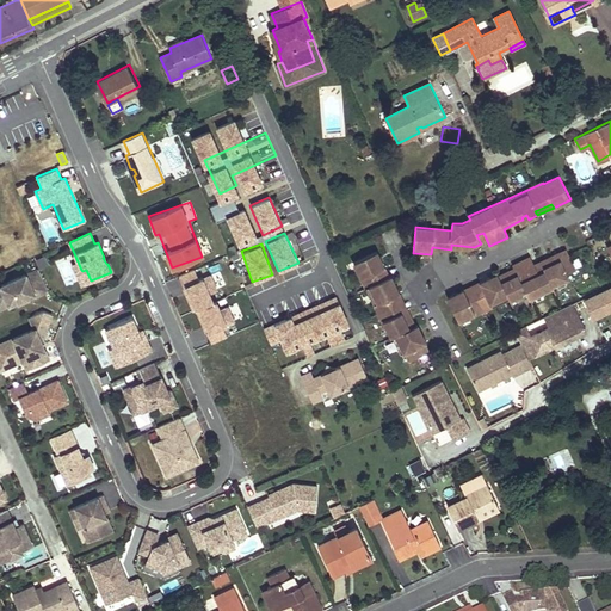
[(384,266),(377,251),(353,261),(383,321),(384,321),(392,337),(393,337),(400,353),(403,352),(408,360),(425,352),(421,344),(425,341),(421,333),(417,335),(414,331),(417,329),(415,326),(407,309),(401,312),(393,295),(399,292),(395,284),(390,287),(388,282),(390,281),(389,277),(384,279),(380,269),(384,266)]
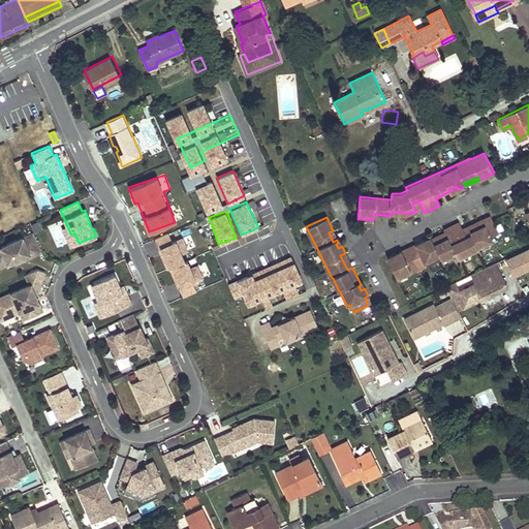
[(458,258),(477,248),(477,247),(492,241),(490,238),(497,234),(490,219),(483,222),(481,220),(467,227),(470,231),(465,235),(462,229),(459,223),(443,230),(444,232),(431,240),(428,241),(429,243),(425,245),(423,241),(415,245),(418,250),(404,256),(401,251),(387,258),(397,278),(410,272),(411,273),(441,258),(441,259),(455,252),(458,258)]
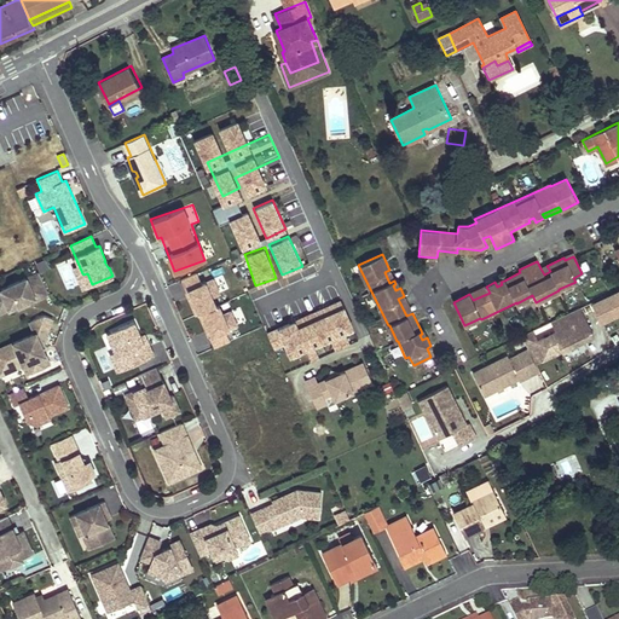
[(46,259),(38,262),(41,271),(50,267),(46,259)]
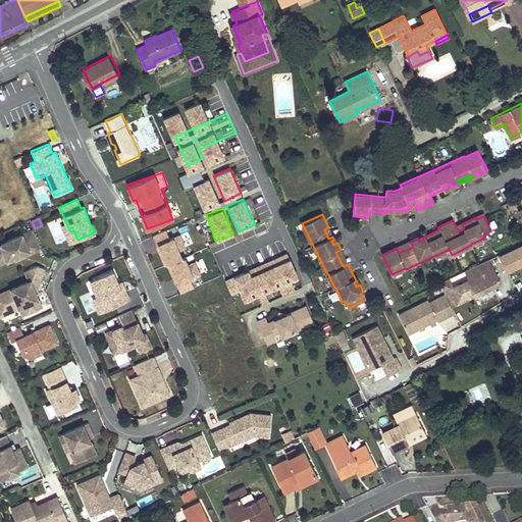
[(41,248),(33,229),(0,244),(3,250),(0,251),(0,260),(1,263),(15,257),(23,253),(30,251),(31,253),(41,248)]
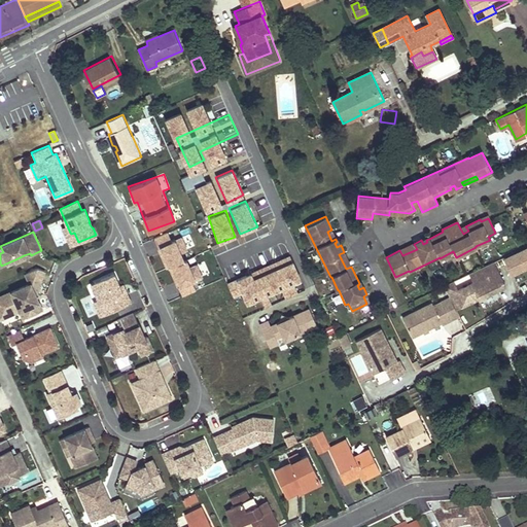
[(70,246),(78,242),(74,233),(71,234),(70,233),(66,236),(70,246)]
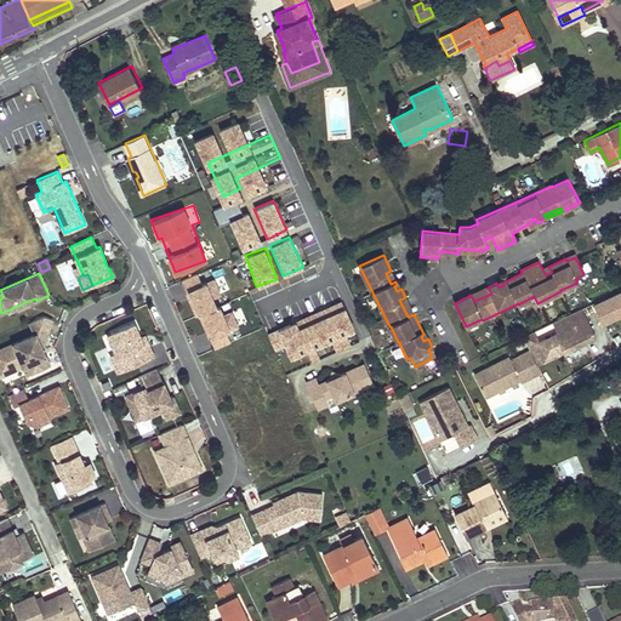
[(197,274),(182,280),(210,349),(234,340),(210,280),(200,284),(197,274)]
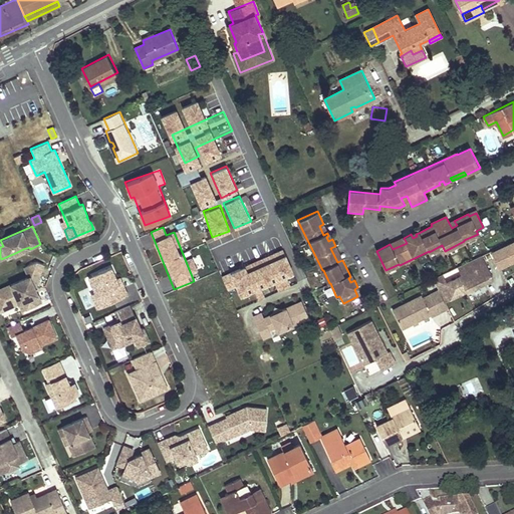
[(404,238),(390,244),(393,249),(407,243),(404,238)]
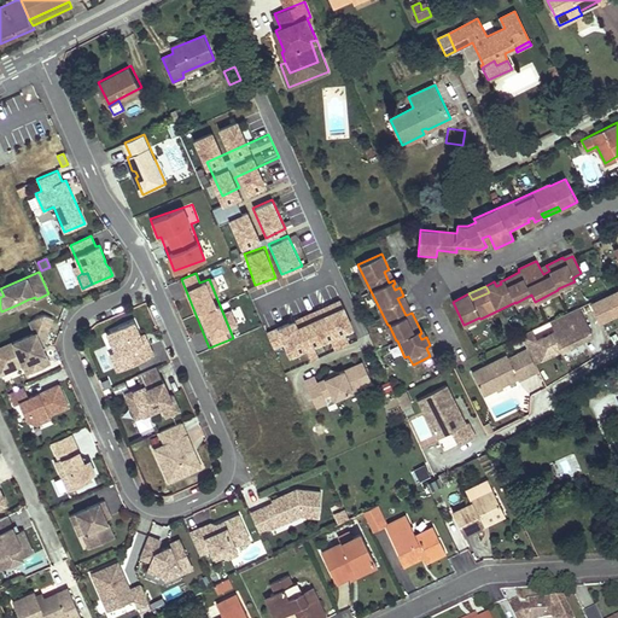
[(617,290),(593,303),(601,321),(617,312),(617,290)]
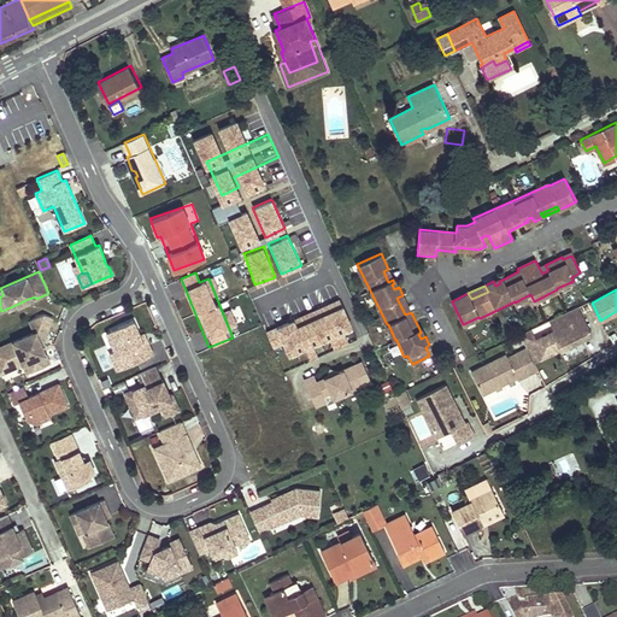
[(405,315),(411,312),(403,295),(397,298),(405,315)]
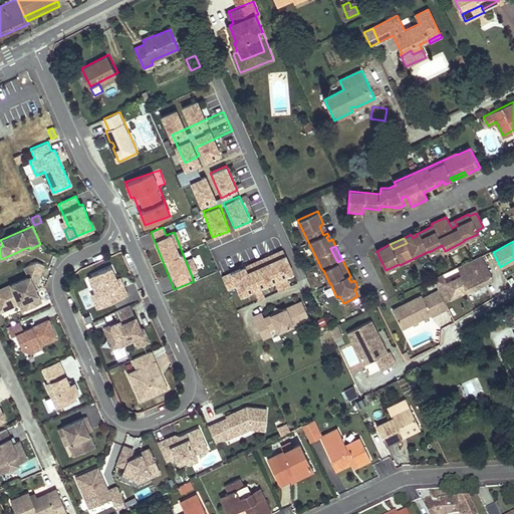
[(482,255),(434,279),(445,301),(463,293),(462,290),(465,288),(467,291),(493,278),(482,255)]
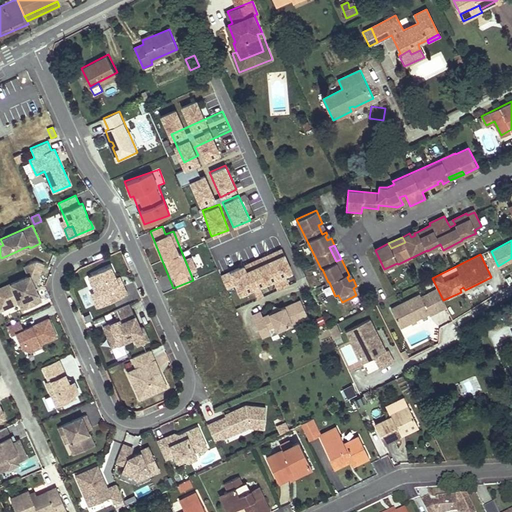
[(43,263),(36,260),(26,265),(40,271),(43,263)]
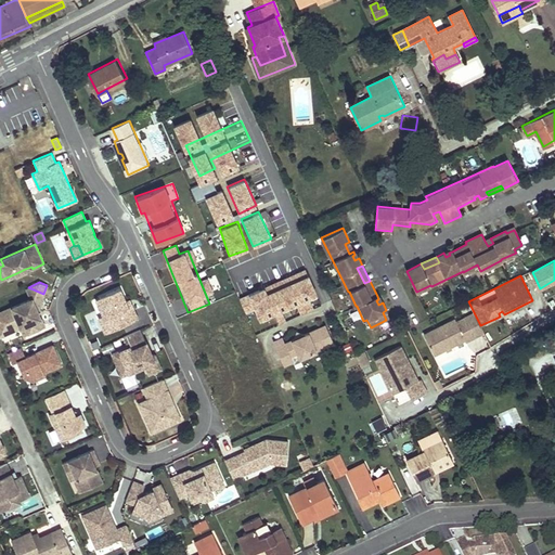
[(31,298),(0,312),(0,331),(22,322),(27,333),(43,326),(37,310),(43,294),(28,287),(27,288),(31,298)]
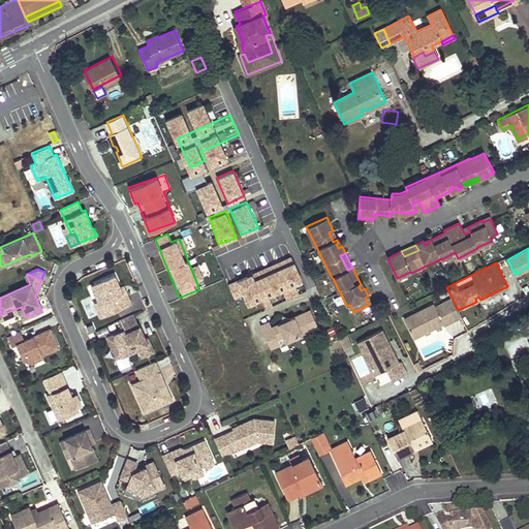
[(100,317),(131,304),(126,292),(123,293),(120,286),(115,275),(94,283),(101,299),(98,301),(94,302),(100,317)]
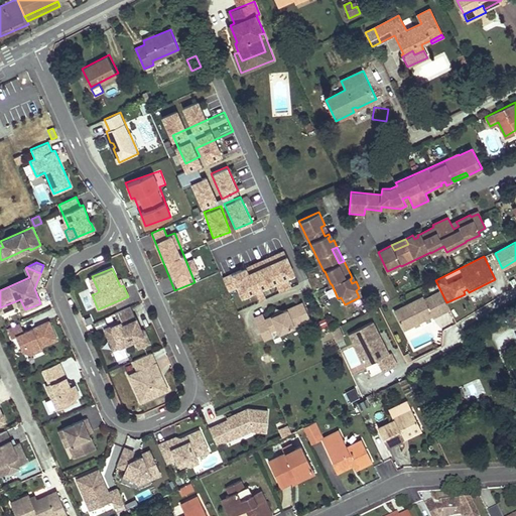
[(23,270),(4,277),(7,283),(25,276),(23,270)]
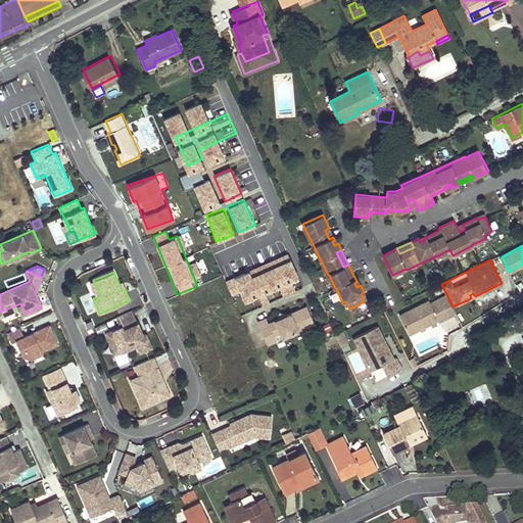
[(93,280),(90,281),(97,297),(100,295),(93,280)]
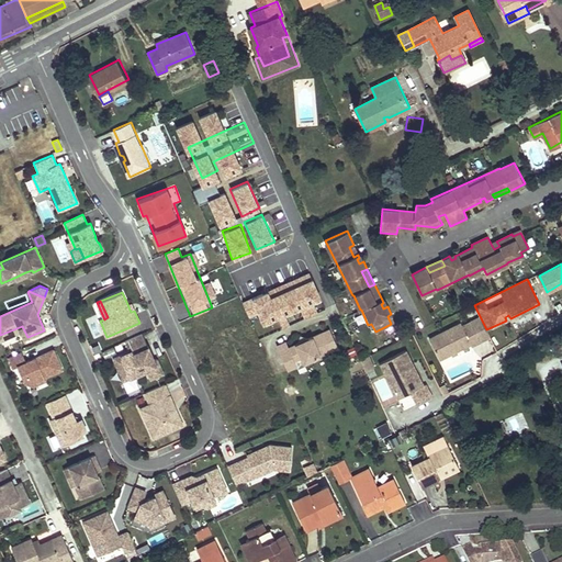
[(315,305),(299,306),(300,316),(316,314),(315,305)]
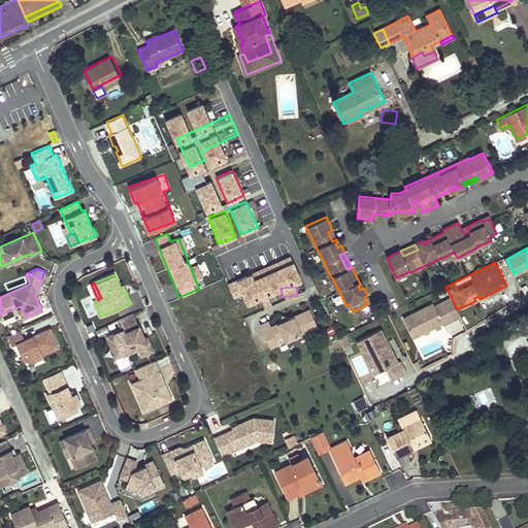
[(433,304),(404,320),(414,338),(442,324),(443,326),(452,322),(442,303),(435,307),(433,304)]
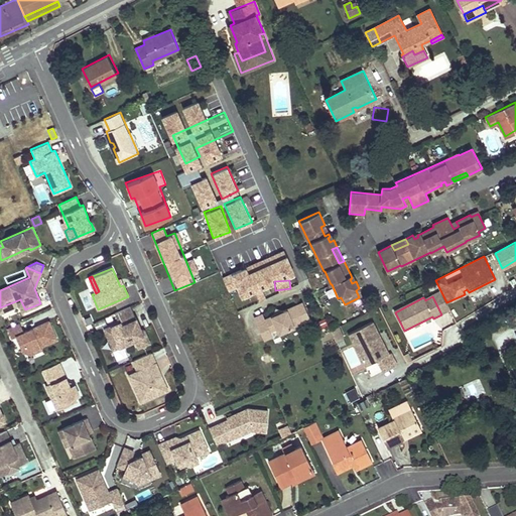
[(0,307),(0,312),(19,304),(22,311),(25,309),(20,299),(0,307)]
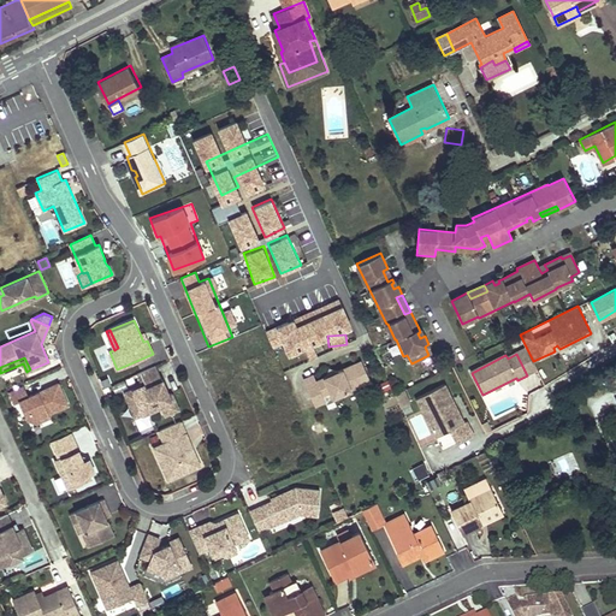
[(371,380),(362,361),(338,372),(333,369),(332,374),(329,375),(318,381),(314,375),(304,379),(315,406),(326,401),(324,395),(331,391),(341,395),(371,380)]
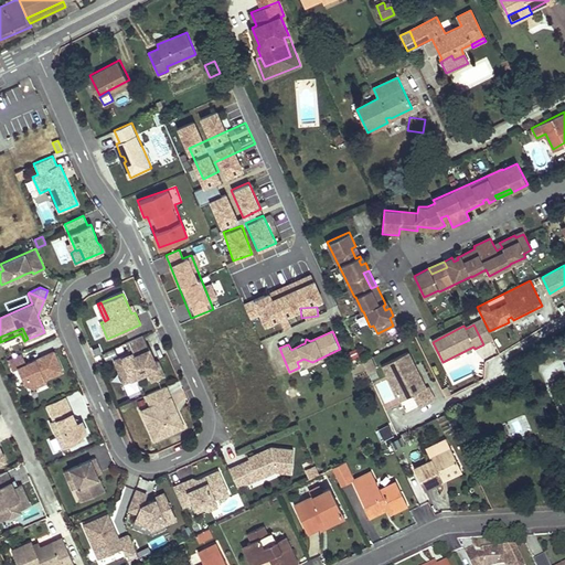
[(152,380),(163,374),(157,360),(155,361),(151,362),(149,358),(152,356),(144,336),(126,343),(130,353),(115,360),(120,374),(128,371),(134,373),(135,376),(148,371),(152,380)]
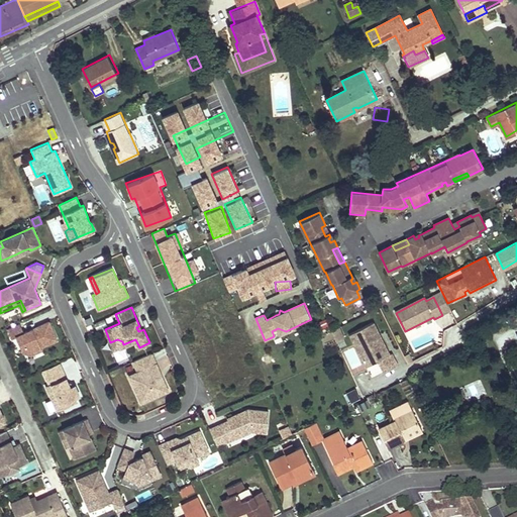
[(20,323),(8,328),(12,338),(17,336),(23,350),(31,353),(42,349),(41,346),(58,339),(49,321),(24,332),(20,323)]
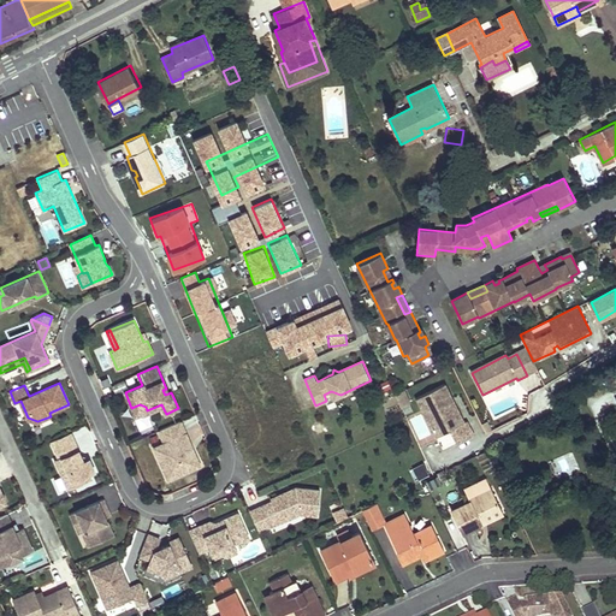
[(446,385),(418,400),(438,438),(452,431),(466,424),(446,385)]
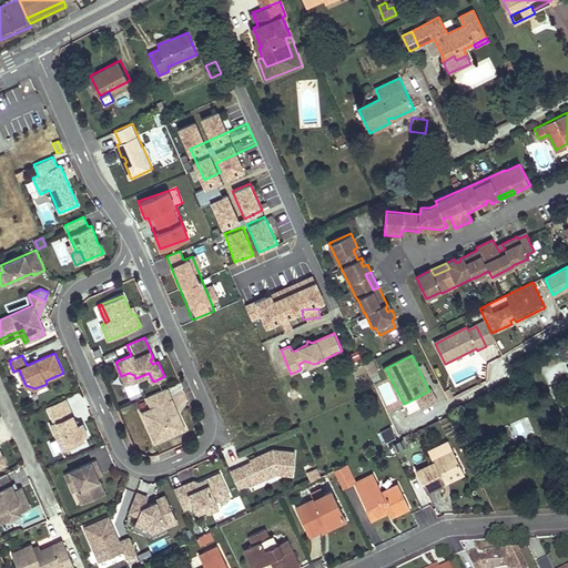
[(298,364),(301,369),(314,364),(305,361),(298,364)]
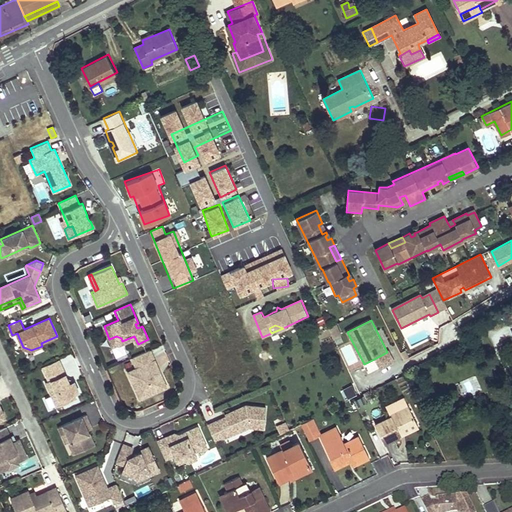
[(337,325),(330,328),(334,338),(341,335),(337,325)]
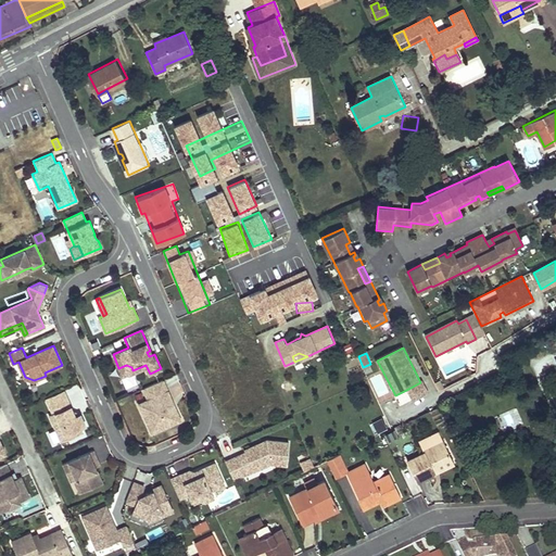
[(118,368),(122,375),(133,370),(131,367),(126,365),(118,368)]
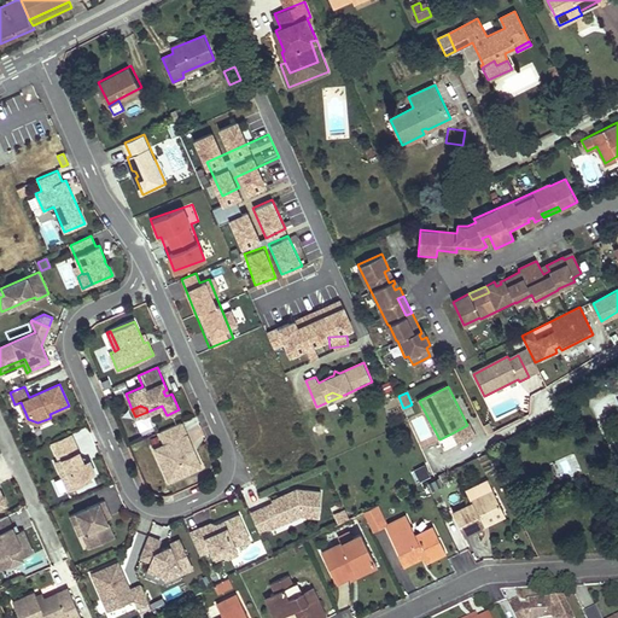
[(150,418),(139,421),(143,432),(153,427),(150,418)]
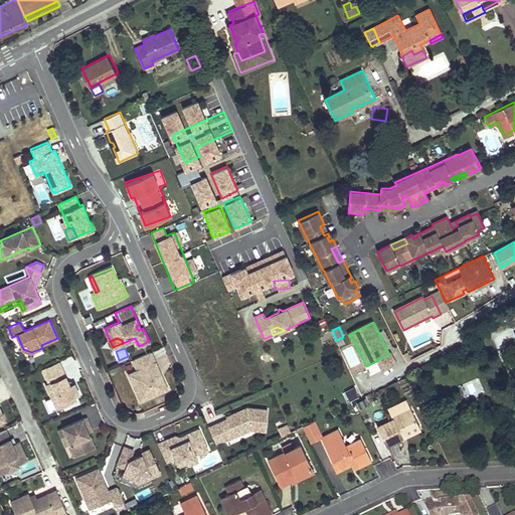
[(141,400),(167,389),(162,376),(160,377),(157,372),(160,371),(151,352),(133,359),(137,370),(142,380),(133,383),(141,400)]
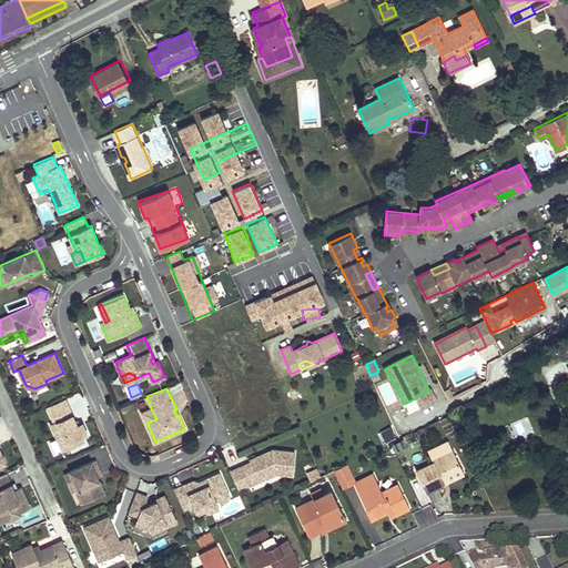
[(450,388),(445,391),(448,399),(454,396),(450,388)]
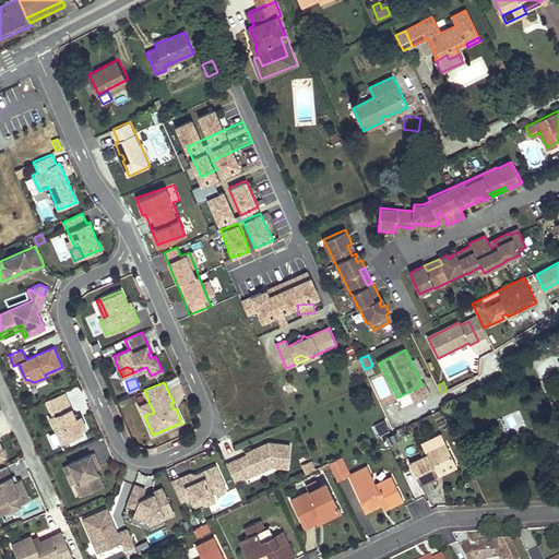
[(423,384),(411,391),(417,403),(431,395),(426,383),(423,384)]
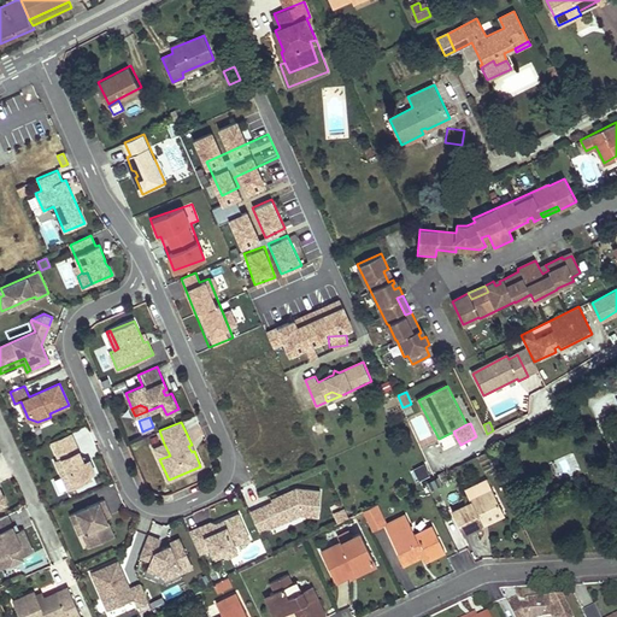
[(75,441),(71,433),(52,441),(56,450),(75,441)]
